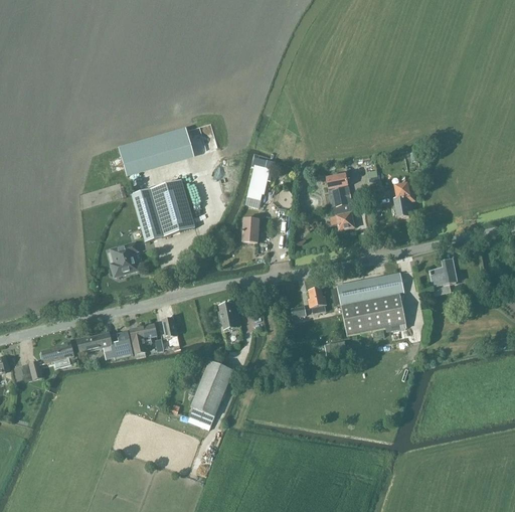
[(118,147),(127,178),(193,158),(184,128),(118,147)]
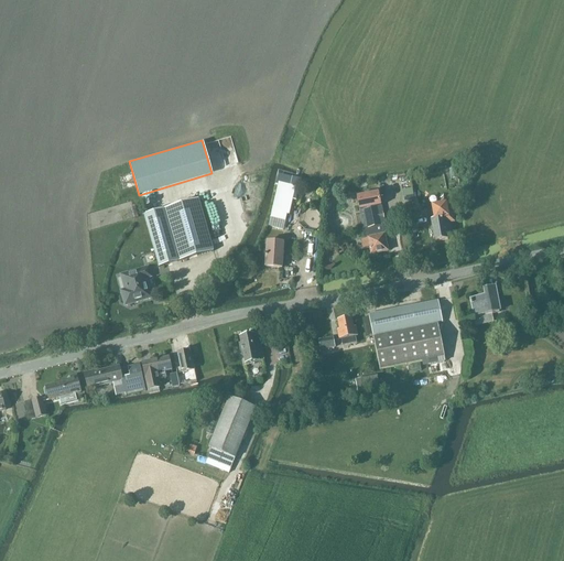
[(275,173),(291,176),(292,169),(277,165),(275,173)]
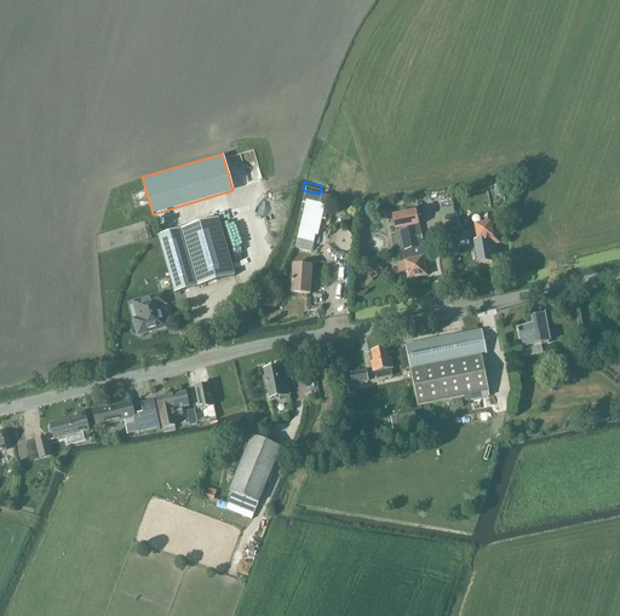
[(306,200),(296,245),(311,248),(316,232),(322,203),(306,200)]
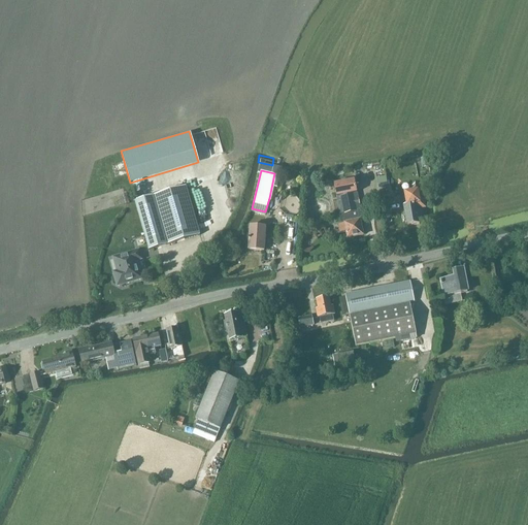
[(387,173),(377,175),(380,186),(388,185),(387,173)]
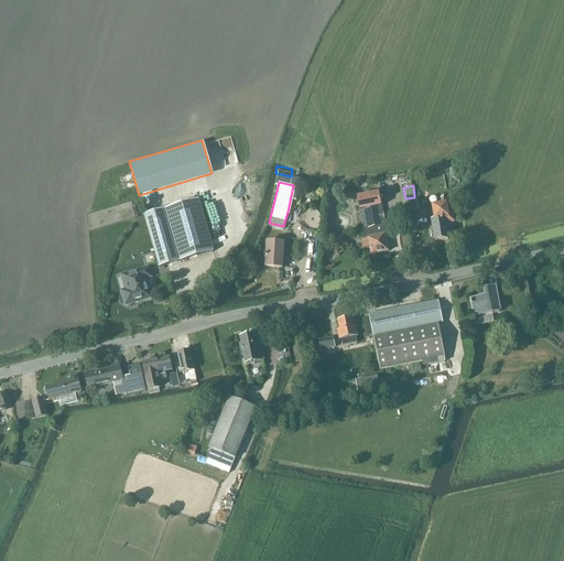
[(416,189),(420,200),(426,198),(423,186),(416,189)]
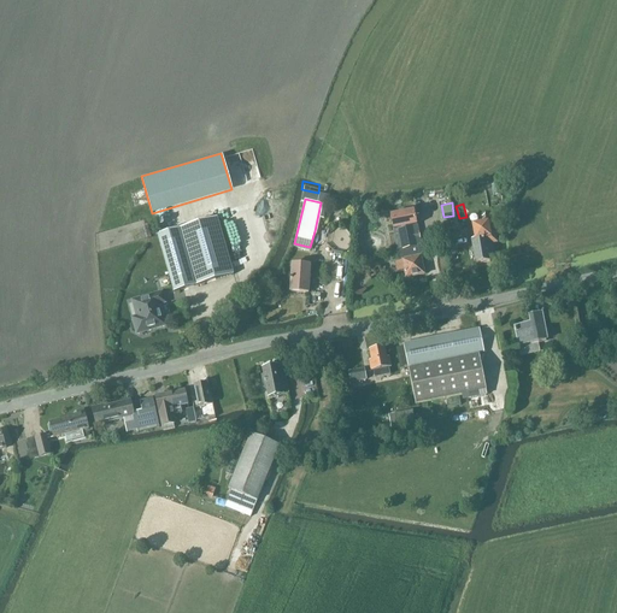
[(415,207),(391,212),(394,227),(417,222),(415,207)]
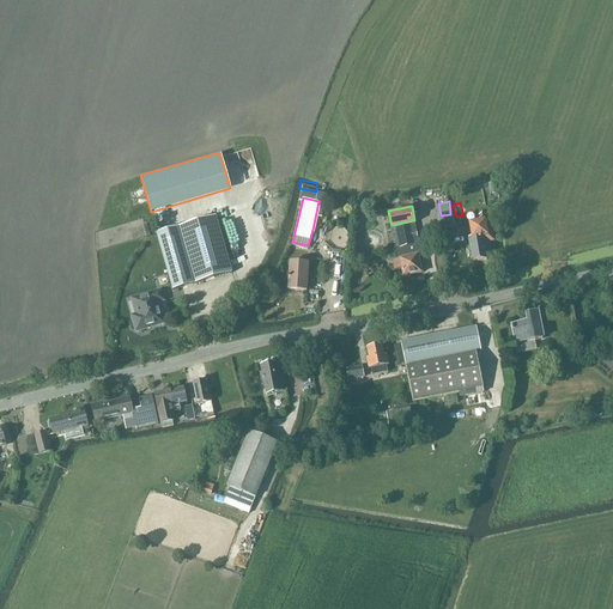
[(157,230),(167,265),(174,287),(231,270),(229,261),(244,256),(230,208),(157,230)]
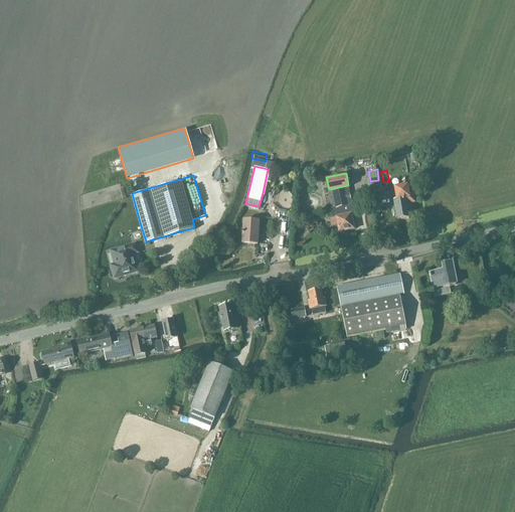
[(142,187),(149,185),(148,176),(140,177),(142,187)]
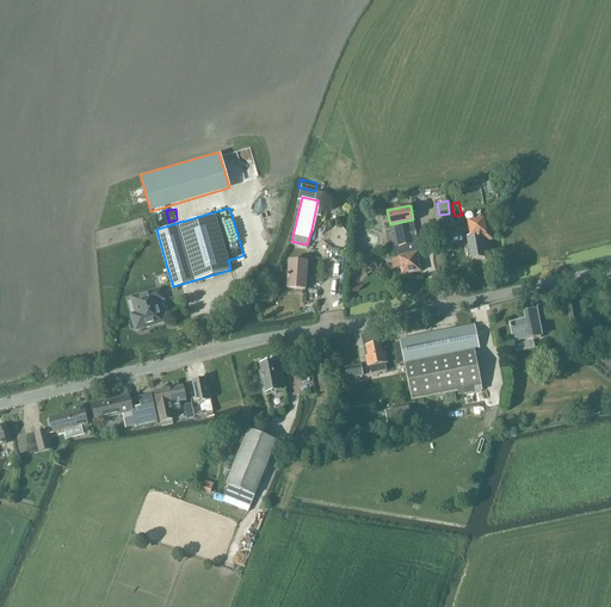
[(470,234),(467,235),(471,258),(471,259),(486,256),(486,255),(485,251),(491,251),(488,239),(493,237),(489,218),(485,220),(483,217),(468,220),(470,234)]
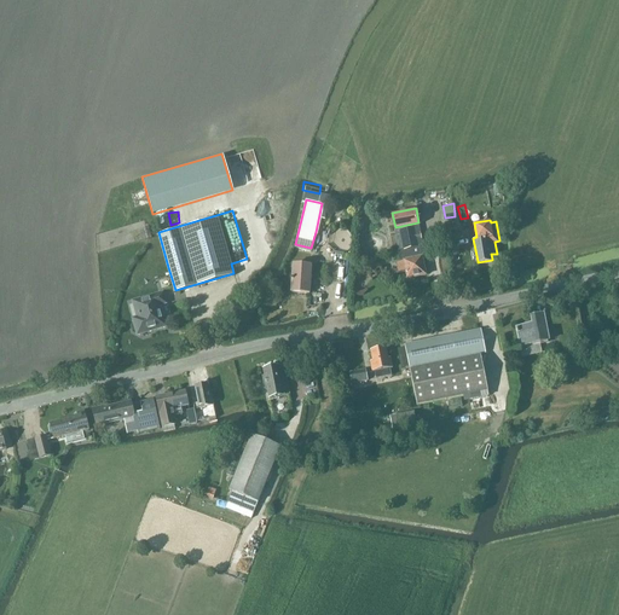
[(418,222),(395,227),(401,257),(404,257),(405,267),(408,276),(409,276),(411,277),(416,276),(416,274),(426,272),(422,253),(424,253),(418,222)]
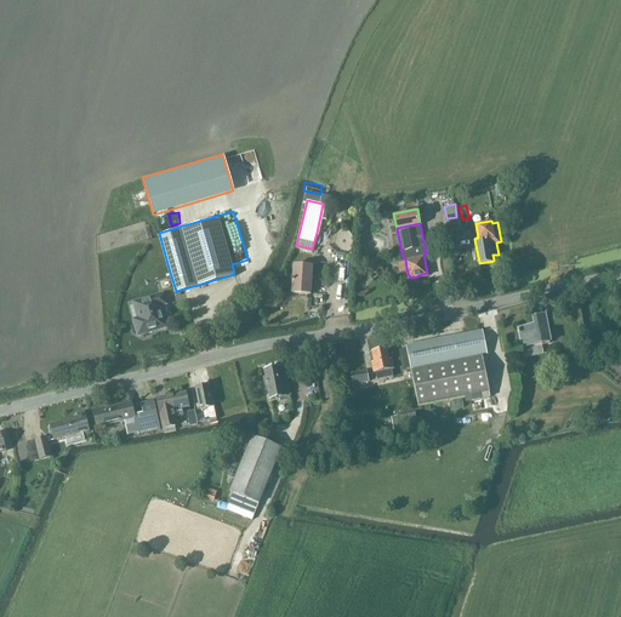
[(349,230),(330,229),(329,243),(348,244),(349,230)]
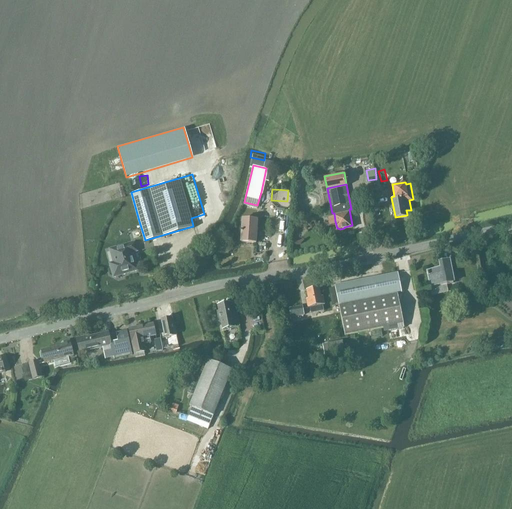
[(257,218),(241,217),(240,239),(256,240),(257,218)]
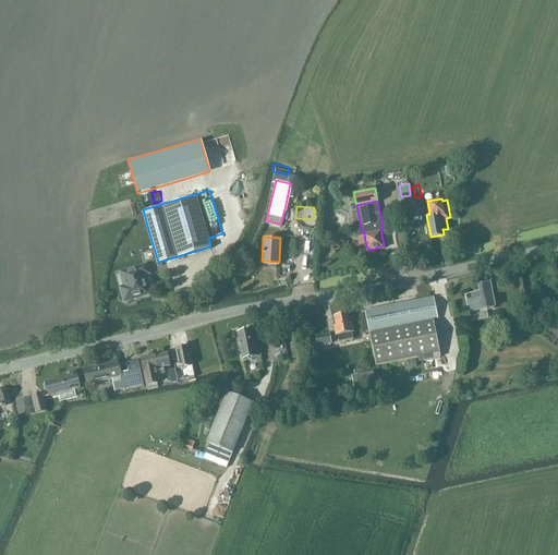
[(154,254),(145,258),(150,269),(159,265),(154,254)]
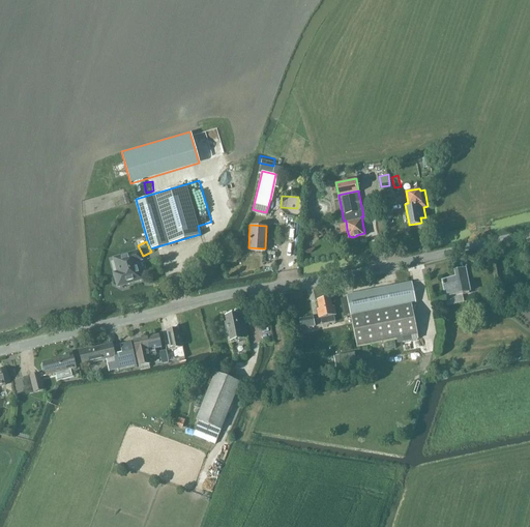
[(114,273),(116,282),(119,284),(127,281),(129,279),(140,275),(136,259),(141,258),(138,249),(116,256),(118,263),(115,264),(117,270),(115,270),(114,273)]
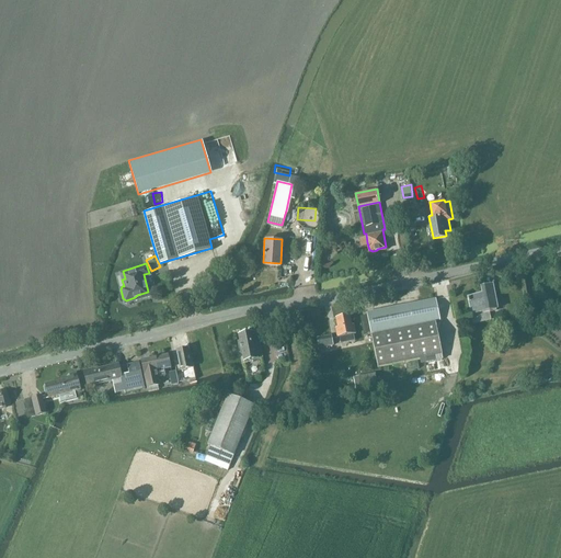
[(491,316),(490,308),(496,306),(493,284),(484,286),(485,293),(468,296),(471,310),(472,312),(473,319),(491,316)]
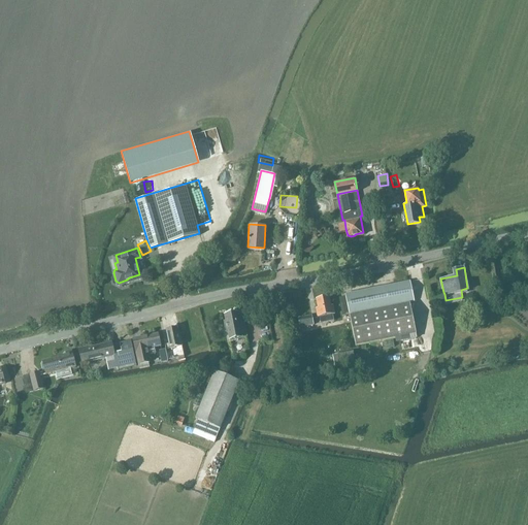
[(344,292),(345,294),(339,295),(342,314),(349,312),(355,343),(417,331),(410,300),(414,299),(409,279),(344,292)]
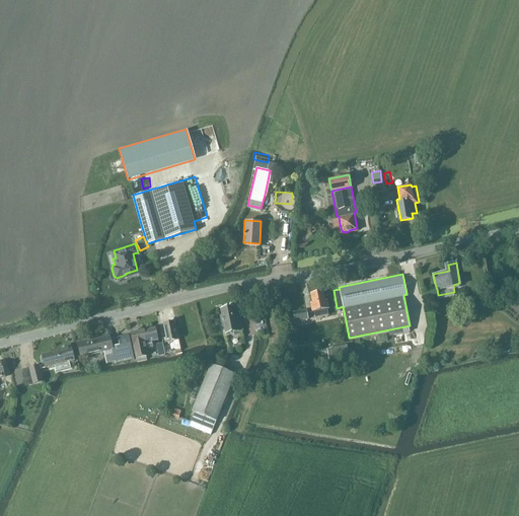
[(328,306),(327,297),(324,298),(323,289),(309,292),(311,300),(309,300),(311,310),(313,309),(314,314),(327,312),(326,306),(328,306)]
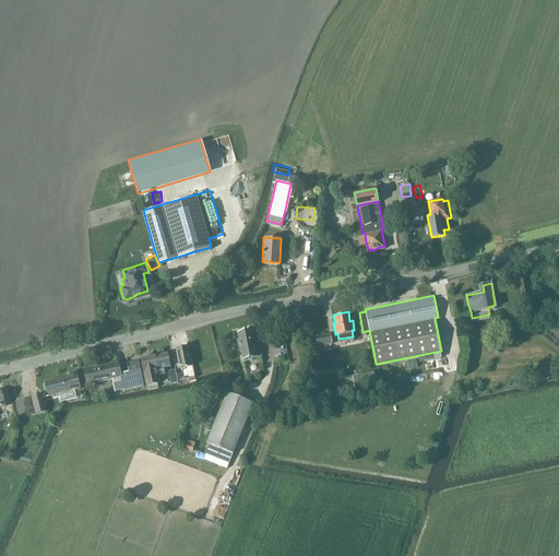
[(237,338),(239,350),(241,350),(244,358),(262,354),(257,327),(238,331),(239,338),(237,338)]
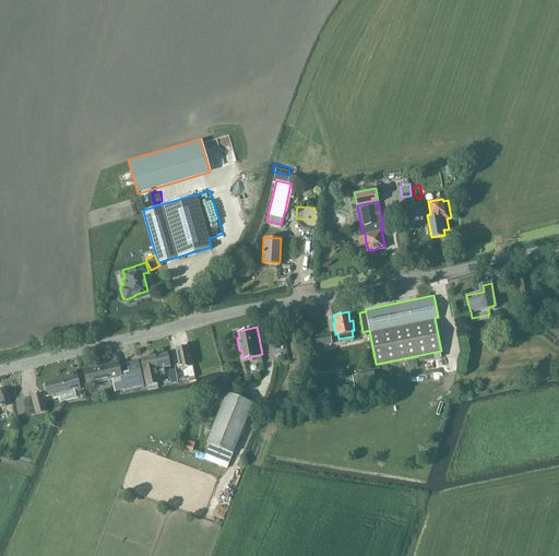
[(330,331),(316,334),(318,344),(332,341),(330,331)]
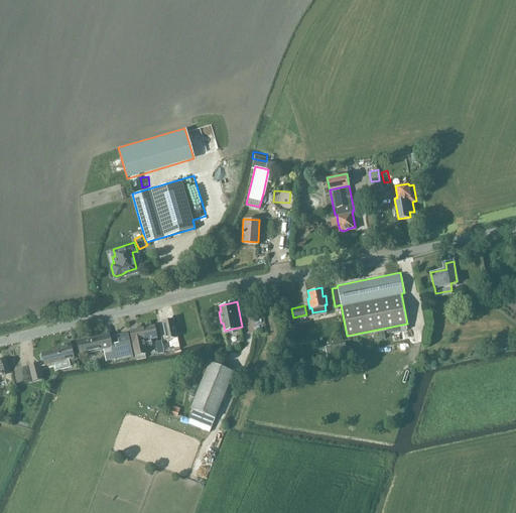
[(166,338),(161,339),(164,350),(179,347),(178,338),(177,336),(176,336),(172,318),(163,321),(166,338)]
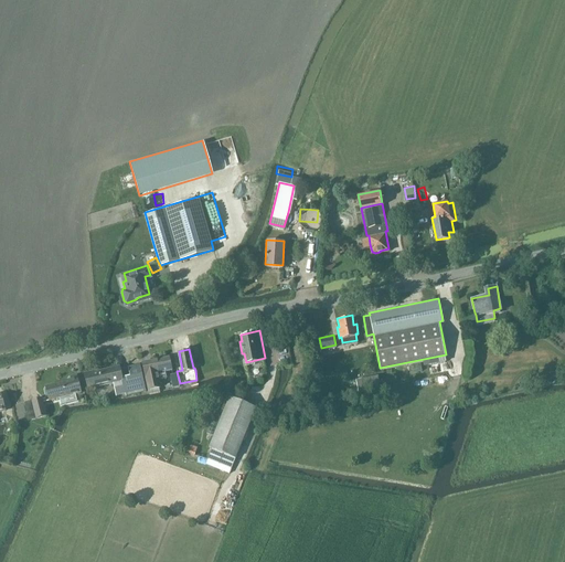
[(151,359),(142,360),(145,373),(148,388),(149,391),(149,392),(160,390),(160,389),(159,385),(160,385),(158,378),(166,375),(164,370),(171,369),(168,354),(151,359)]
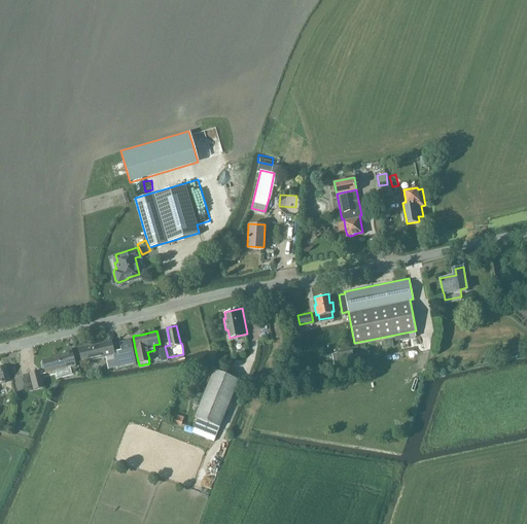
[(111,340),(78,347),(81,360),(105,355),(114,353),(116,364),(117,367),(136,362),(130,338),(119,340),(120,349),(113,350),(111,340)]
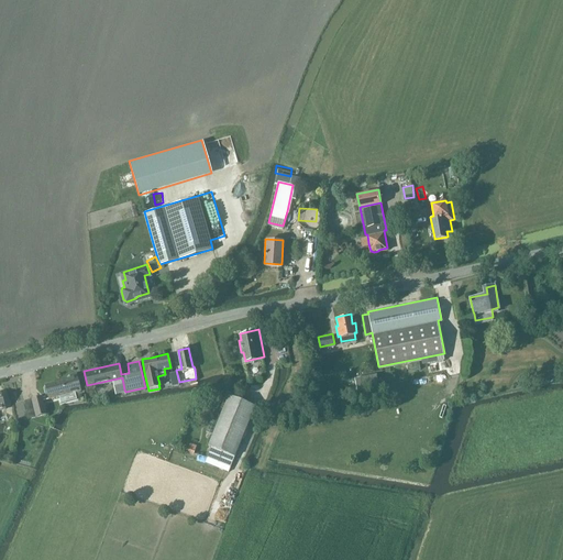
[(70,376),(46,383),(50,396),(59,394),(75,390),(80,388),(76,372),(69,373),(70,376)]
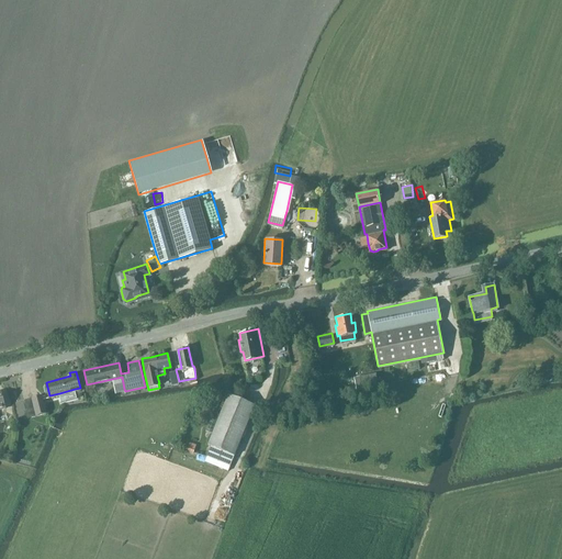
[(355,377),(357,389),(379,384),(375,372),(355,377)]
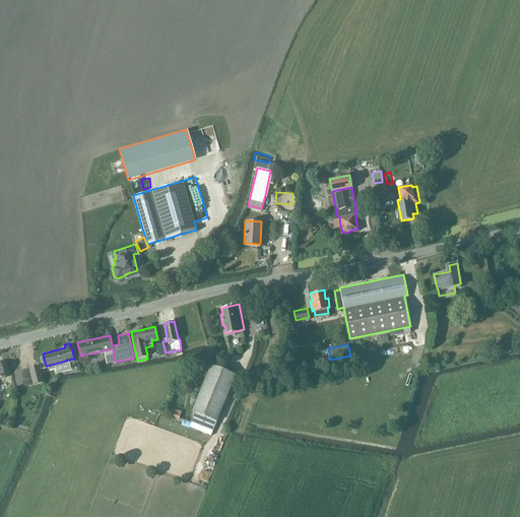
[(211,363),(192,409),(195,410),(217,419),(236,373),(211,363)]
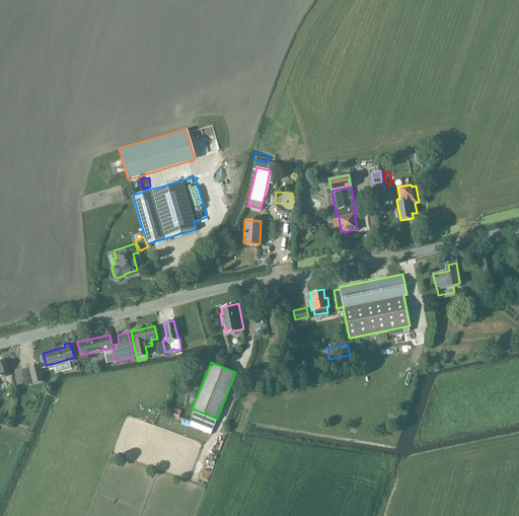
[(39,364),(29,366),(33,382),(43,380),(39,364)]
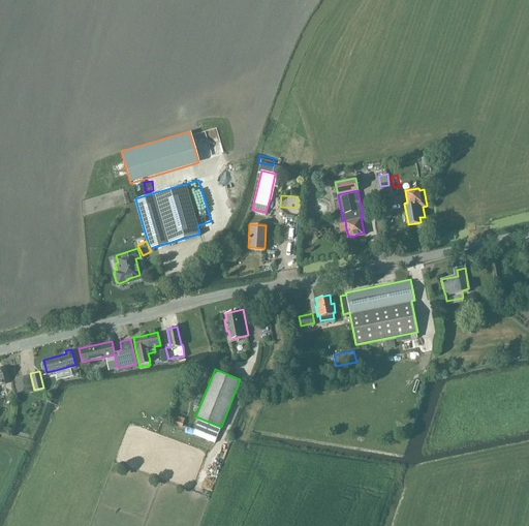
[(198,418),(194,430),(216,439),(221,427),(198,418)]
